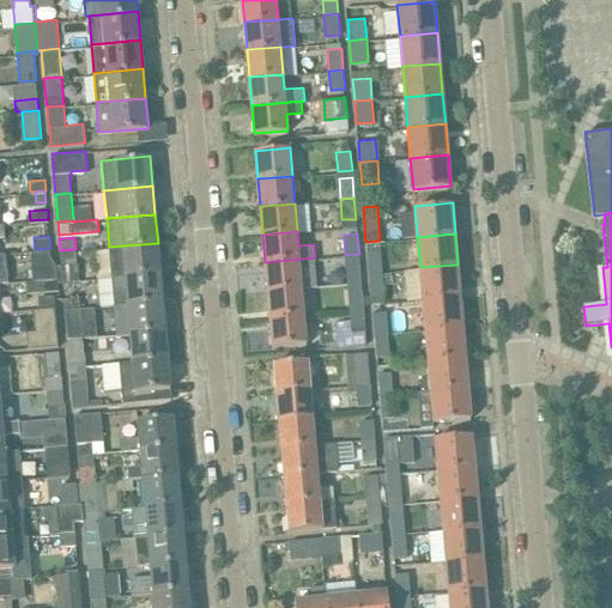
[(161,272),(158,243),(109,247),(111,275),(161,272)]
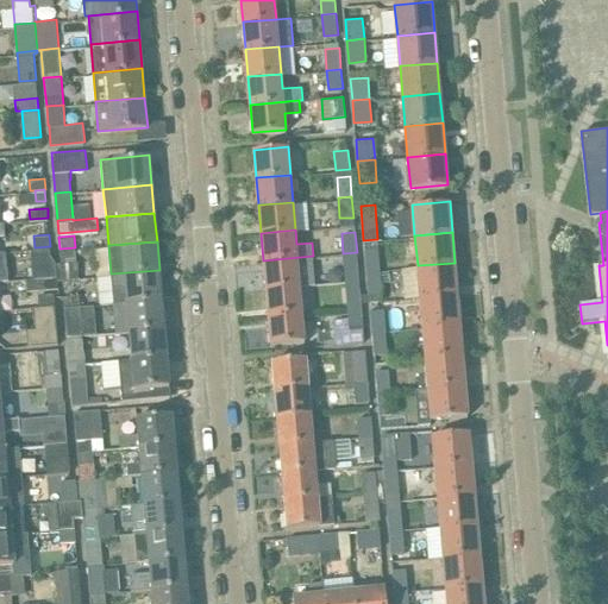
[(50,246),(35,247),(35,249),(31,249),(33,276),(57,274),(56,262),(51,255),(50,246)]
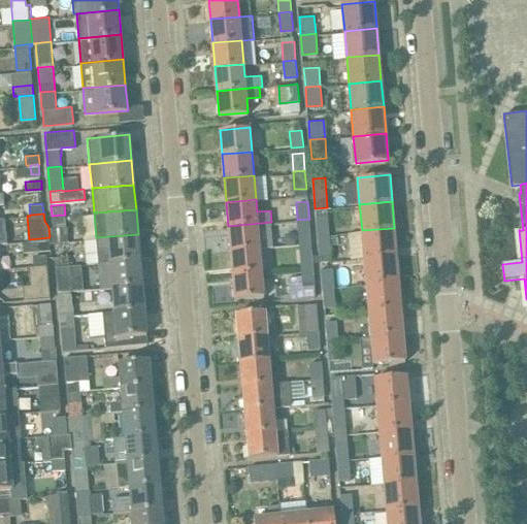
[(66,226),(65,215),(52,216),(53,227),(66,226)]
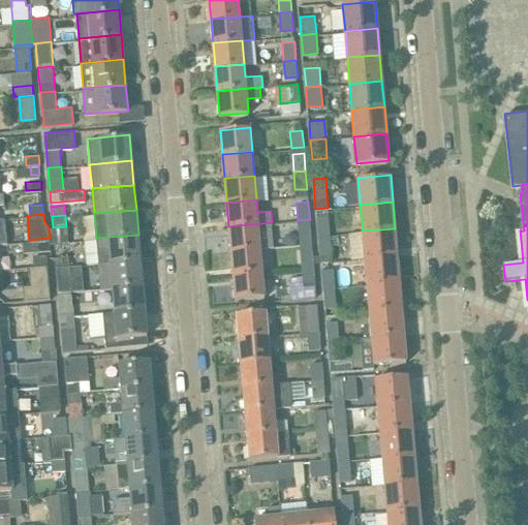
[(316,216),(318,235),(331,234),(329,215),(316,216)]
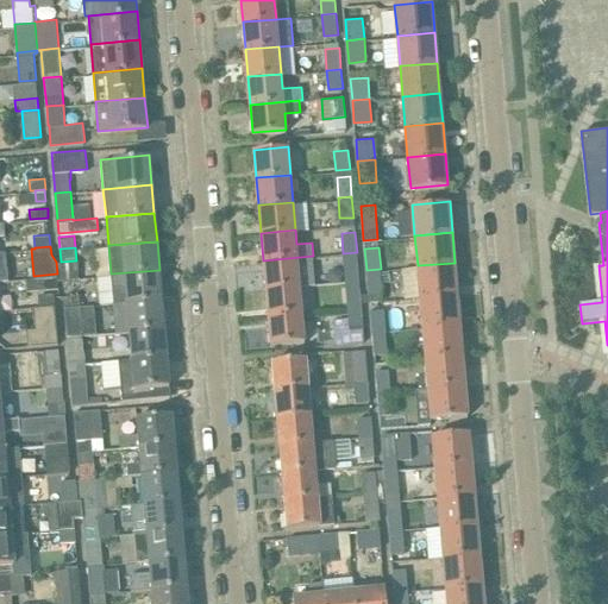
[(358,272),(357,252),(343,253),(345,274),(358,272)]
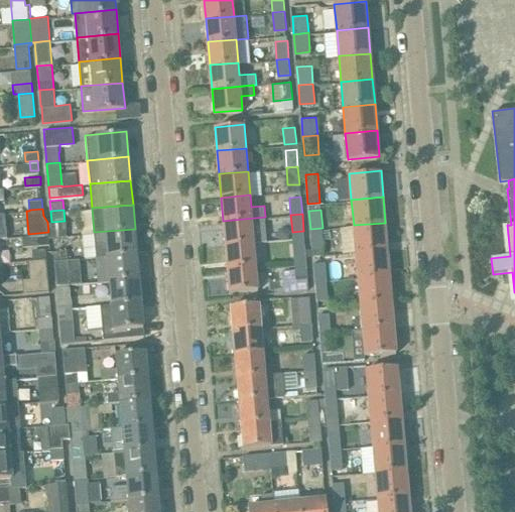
[(265,217),(223,221),(225,244),(255,241),(267,240),(265,217)]
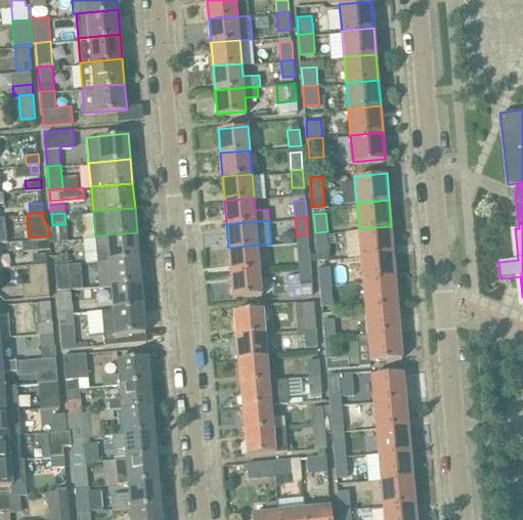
[(393,252),(391,226),(359,228),(361,255),(393,252)]
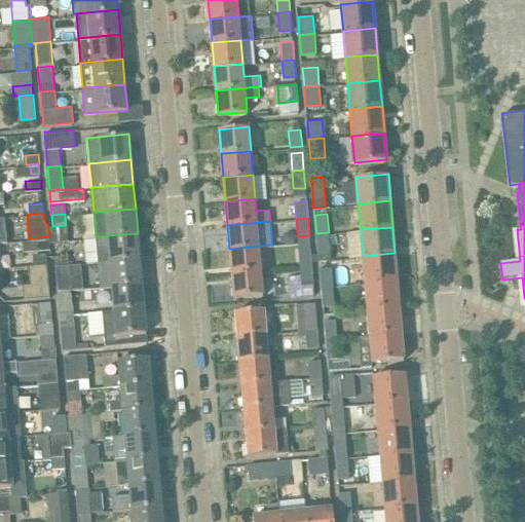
[(329,232),(316,233),(317,253),(330,252),(329,233),(329,232)]
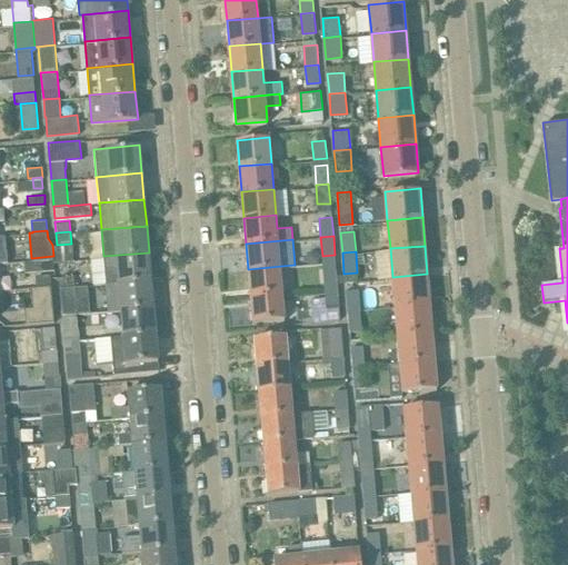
[(93,283),(106,281),(151,278),(149,253),(103,256),(91,257),(93,283)]
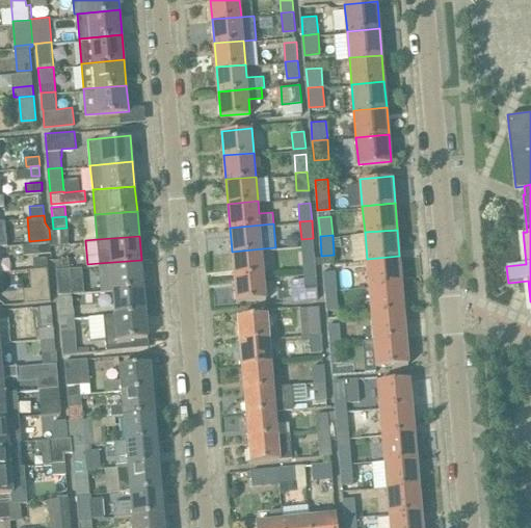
[(50,239),(29,241),(29,242),(23,243),(24,254),(51,251),(51,259),(52,259),(51,244),(50,239)]
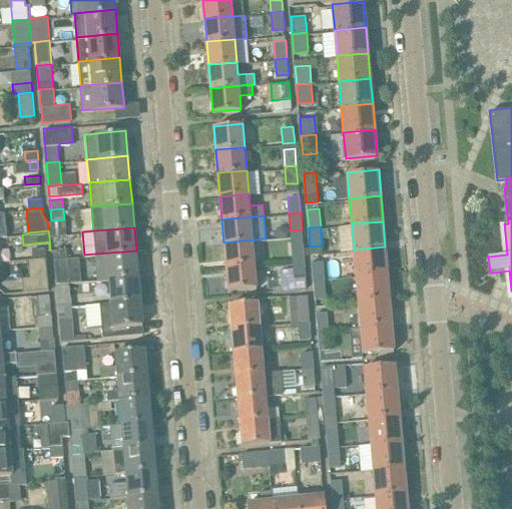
[(223,242),(225,266),(256,263),(253,239),(223,242)]
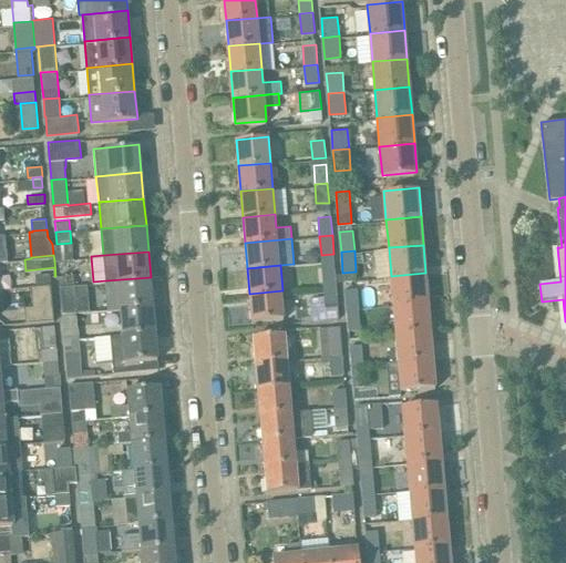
[(321,269),(323,287),(337,286),(335,268),(321,269)]
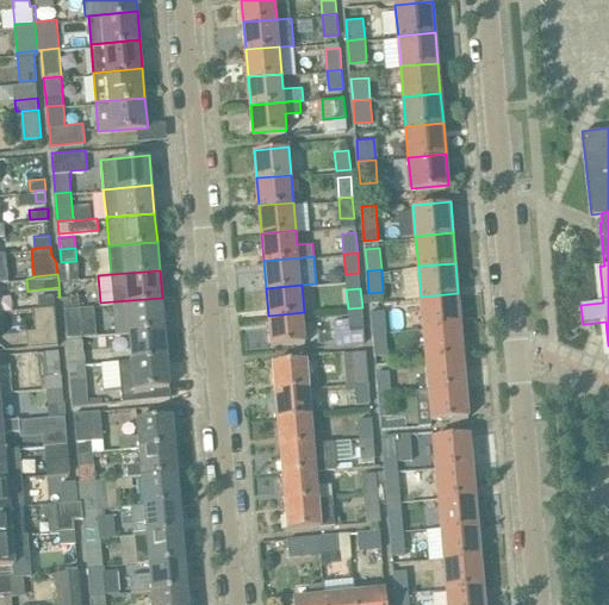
[(38,293),(39,305),(55,304),(54,292),(38,293)]
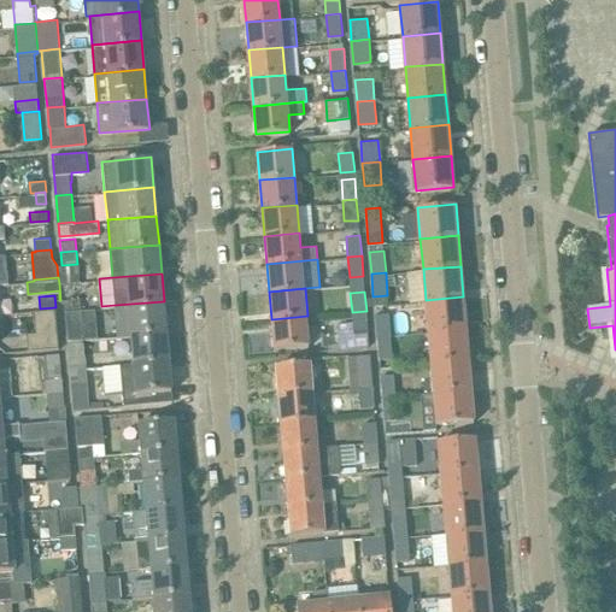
[(428,330),(465,328),(463,296),(426,300),(428,330)]
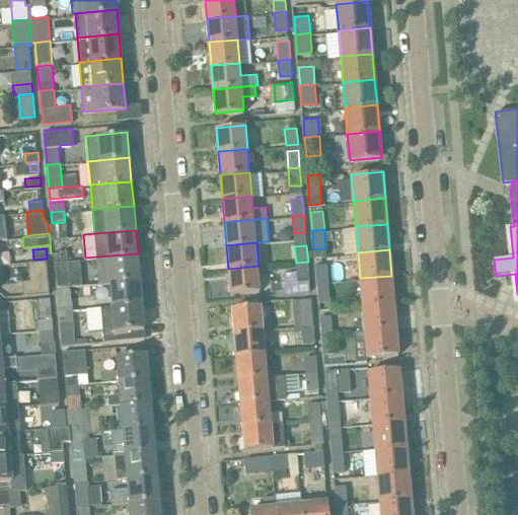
[(55,251),(56,262),(68,261),(67,250),(55,251)]
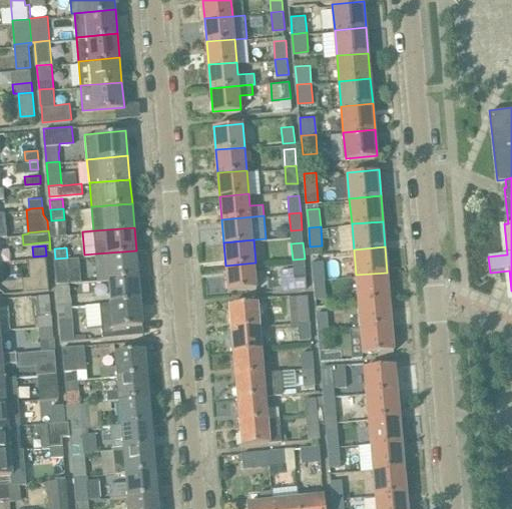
[(97,279),(108,278),(138,275),(136,250),(95,253),(97,279)]
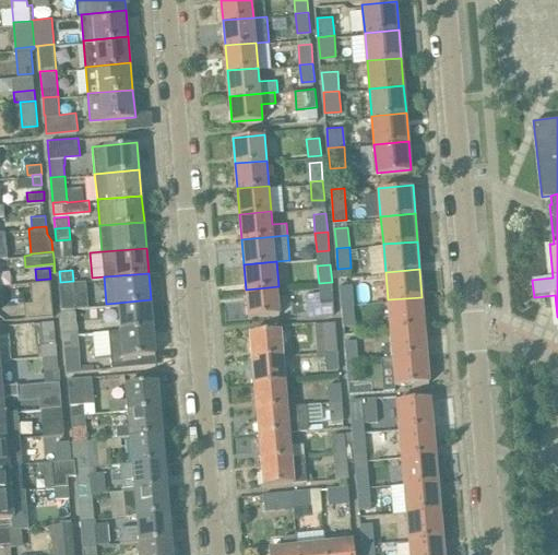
[(54,315),(50,279),(36,280),(36,281),(31,282),(33,300),(24,302),(25,317),(54,315)]
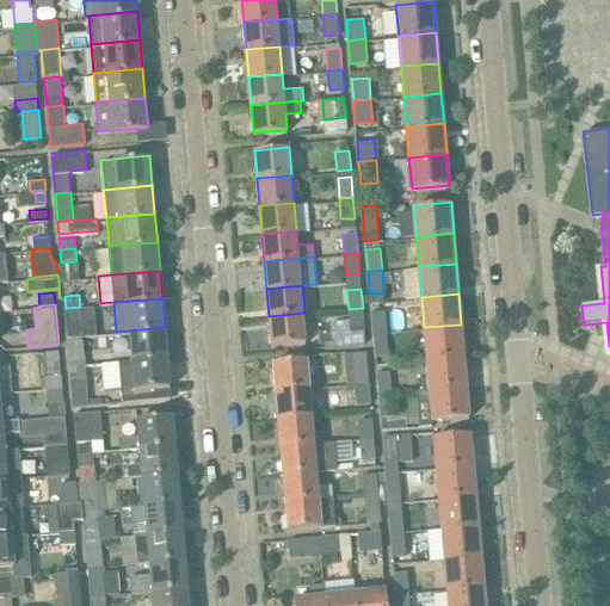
[(67,335),(82,334),(80,307),(66,308),(65,308),(67,335)]
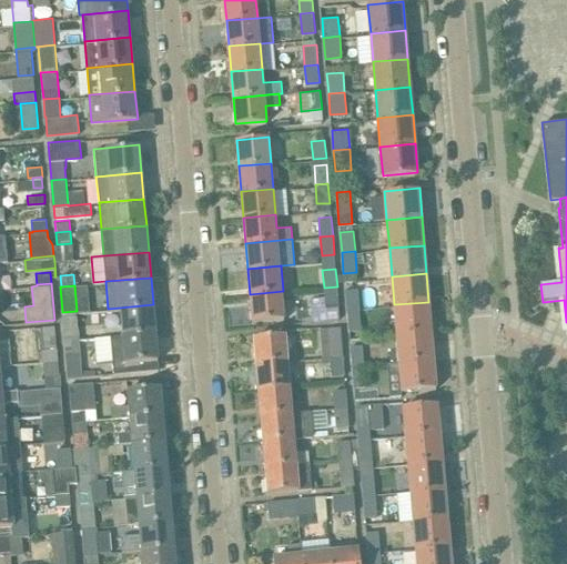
[(340,318),(337,286),(324,288),(325,302),(317,303),(319,320),(340,318)]
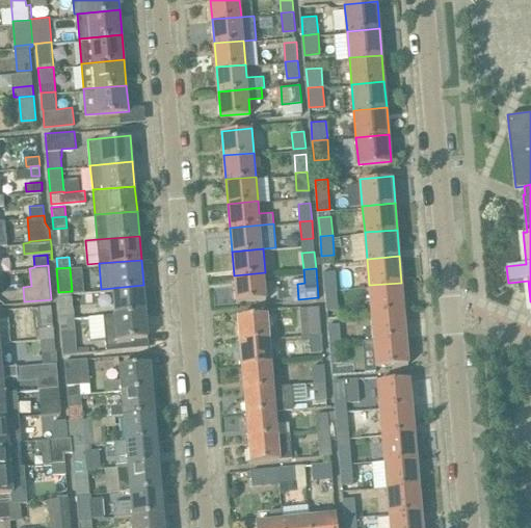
[(322,269),(324,289),(337,288),(335,268),(322,269)]
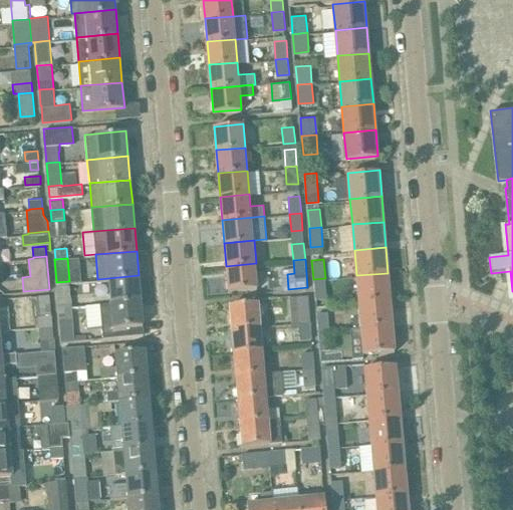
[(258,287),(256,263),(226,266),(229,290),(258,287)]
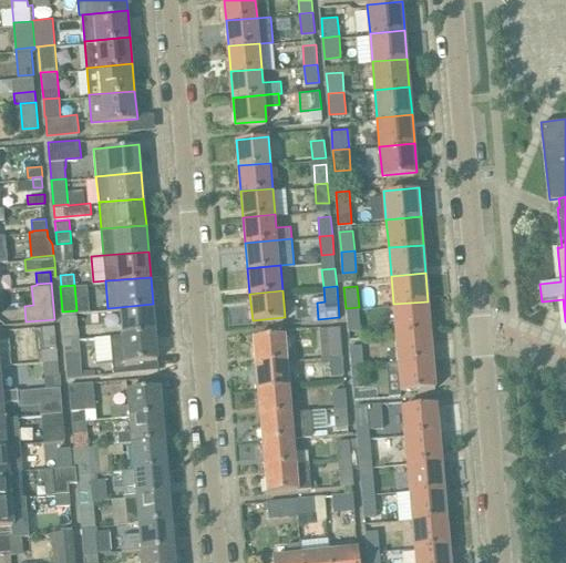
[(395,333),(431,329),(428,302),(393,304),(395,333)]
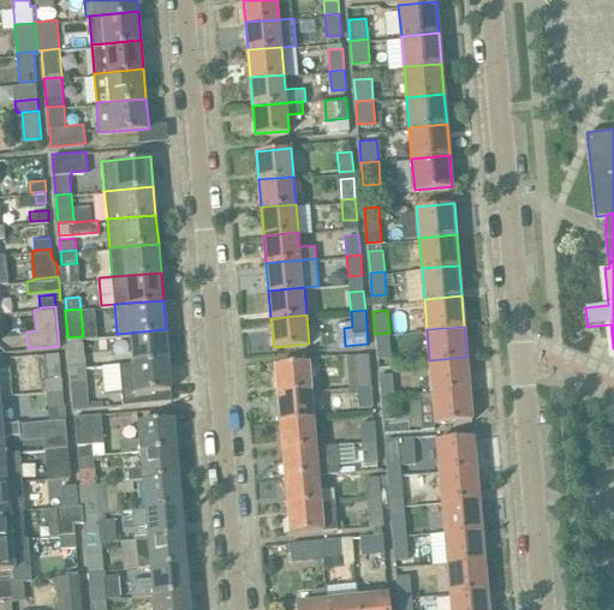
[(166,329),(130,333),(132,362),(168,359),(166,329)]
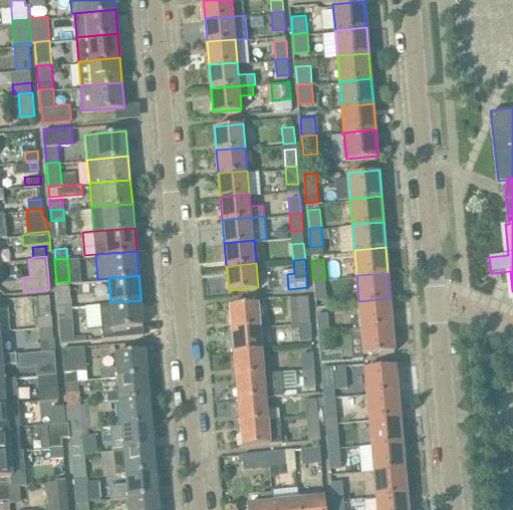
[(325,278),(313,279),(315,298),(327,297),(325,278)]
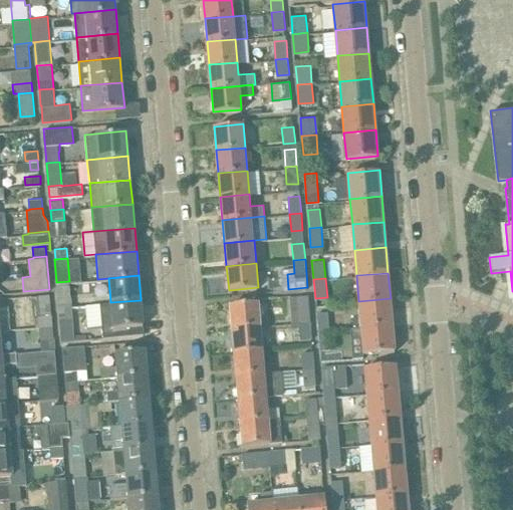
[(71,305),(69,281),(56,282),(58,307),(71,305)]
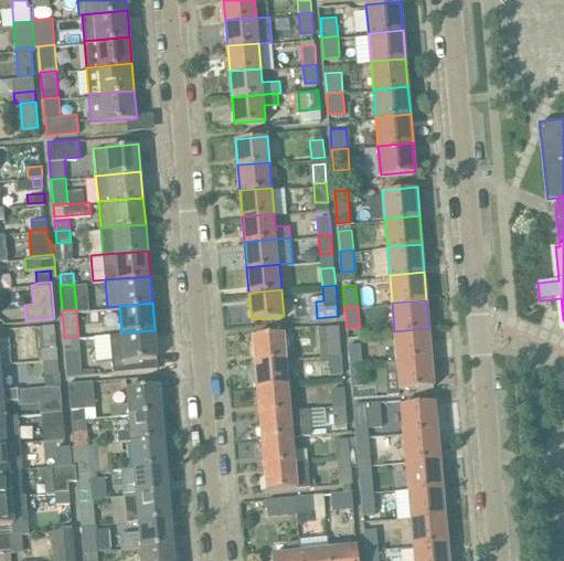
[(59,357),(55,321),(43,323),(45,346),(42,347),(43,358),(59,357)]
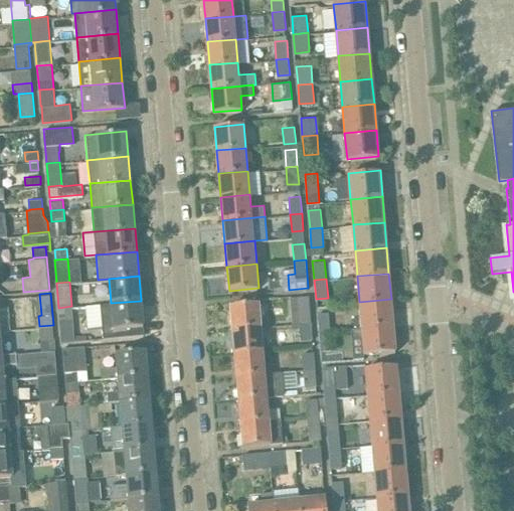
[(290,297),(292,322),(299,322),(311,321),(309,295),(290,297)]
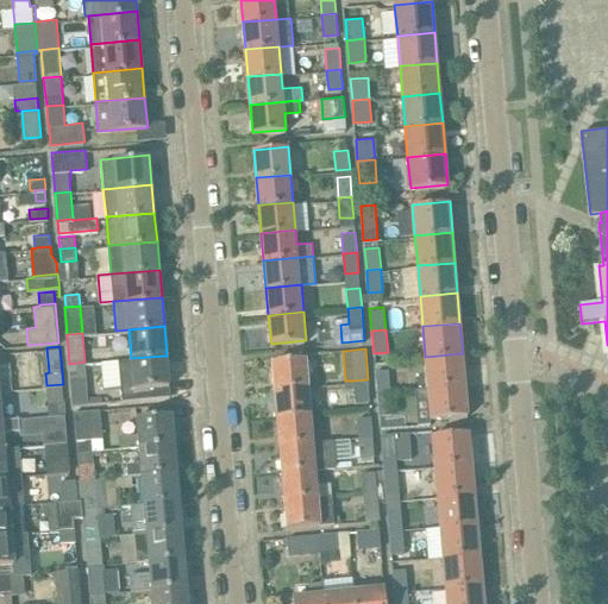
[(463,353),(425,357),(428,387),(465,383),(463,353)]
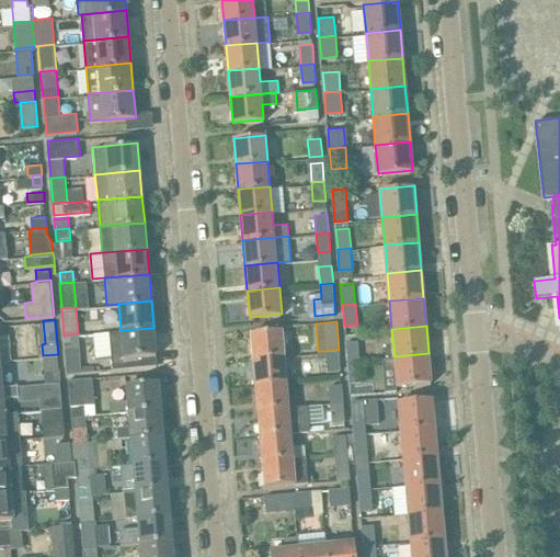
[(121,330),(110,331),(113,368),(157,364),(153,328),(121,330)]
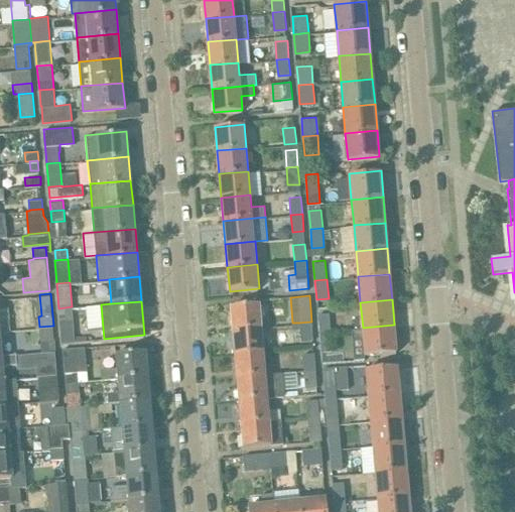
[(231,305),(233,329),(262,326),(260,302),(231,305)]
